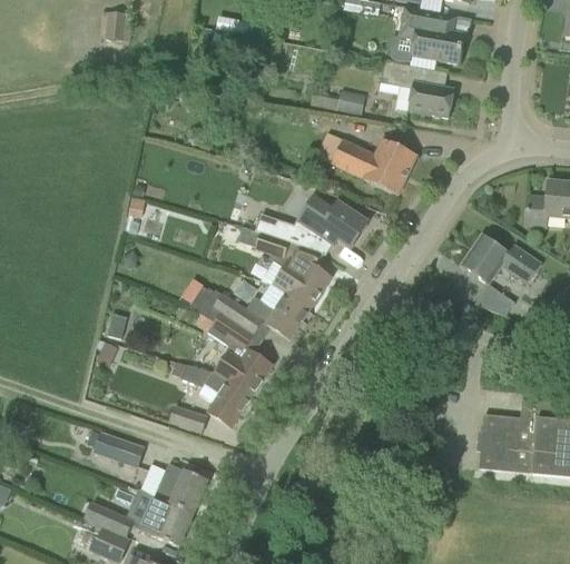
[(354,11),(356,0),(344,0),(343,9),(354,11)]
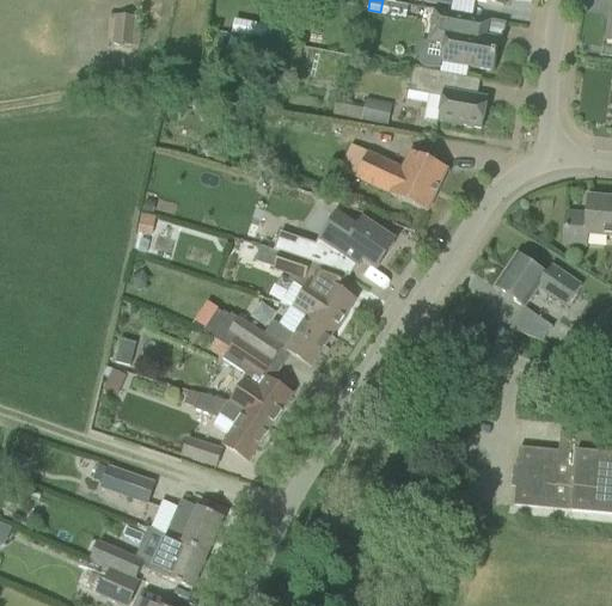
[(442,8),(433,6),(427,38),(445,41),(441,59),(491,67),(497,37),(487,35),(490,17),(458,11),(442,8)]
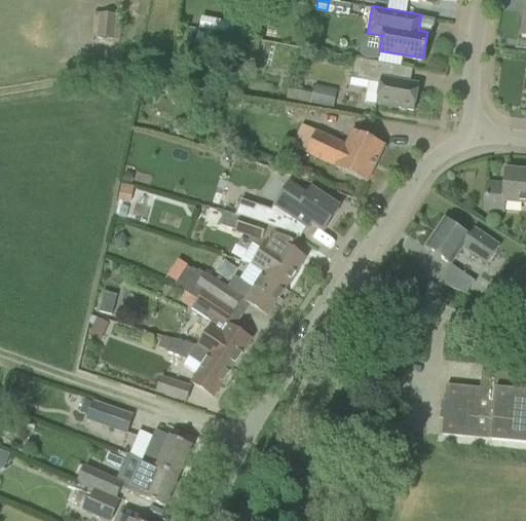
[(99,11),(97,35),(118,37),(120,13),(99,11)]
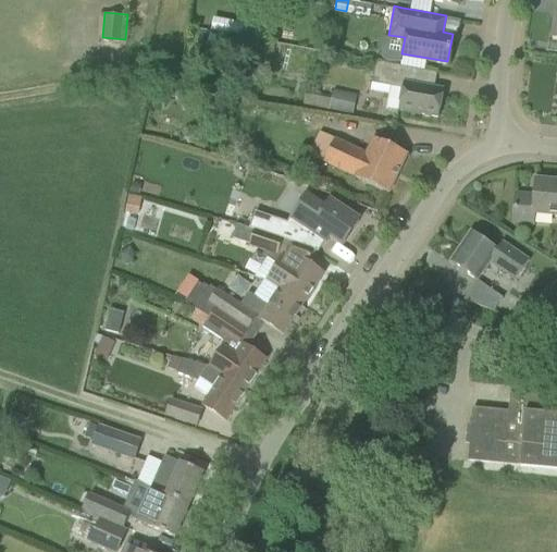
[(265,38),(268,27),(247,24),(245,35),(265,38)]
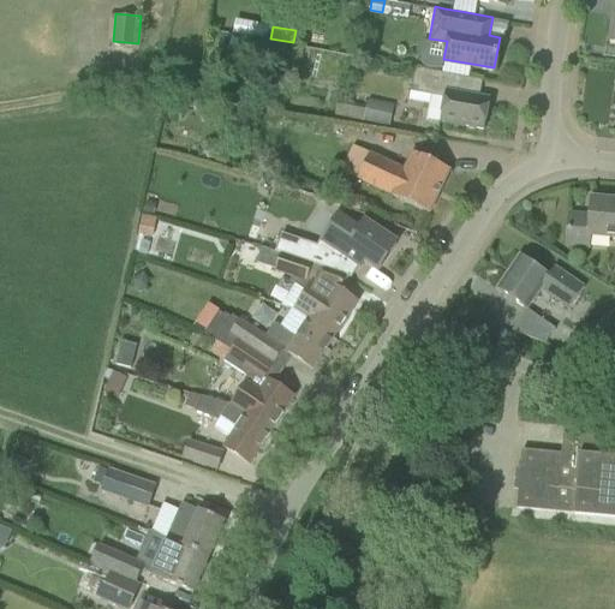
[(412,64),(408,88),(410,88),(429,91),(428,101),(425,115),(439,118),(460,121),(483,126),(489,95),(467,91),(470,75),(469,75),(448,71),(447,70),(412,64)]
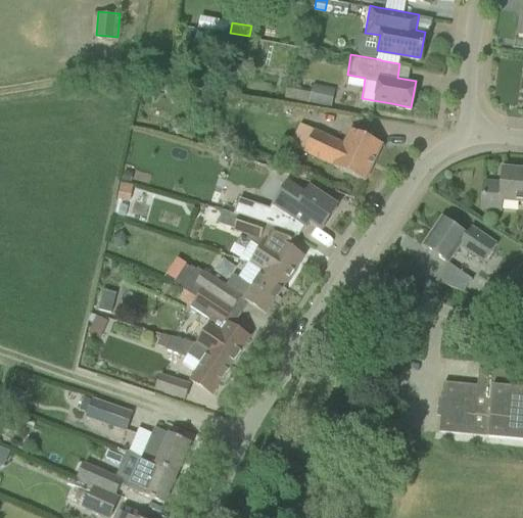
[(308,100),(311,87),(287,82),(284,95),(308,100)]
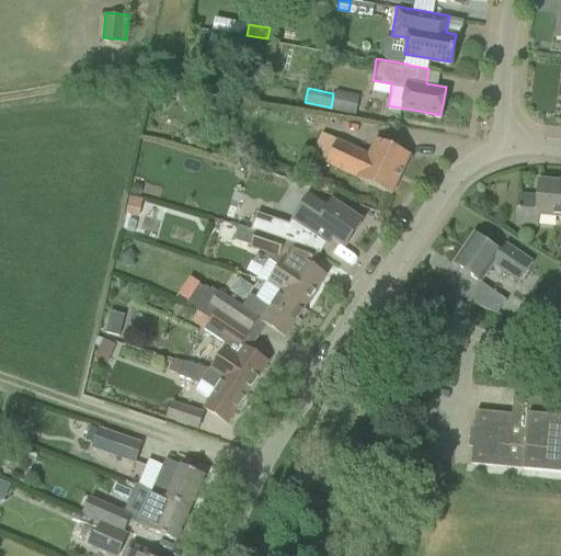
[(309,154),(370,182),(390,192),(410,151),(375,135),(367,150),(321,129),(309,154)]
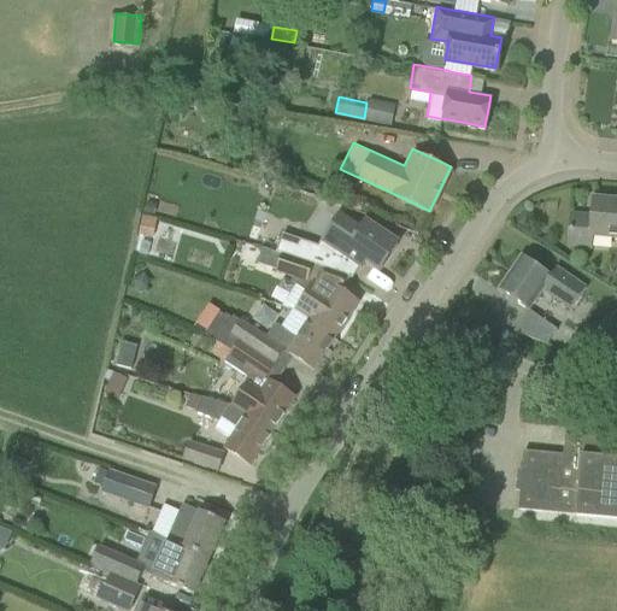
[(218,148),(216,158),(227,162),(229,152),(218,148)]
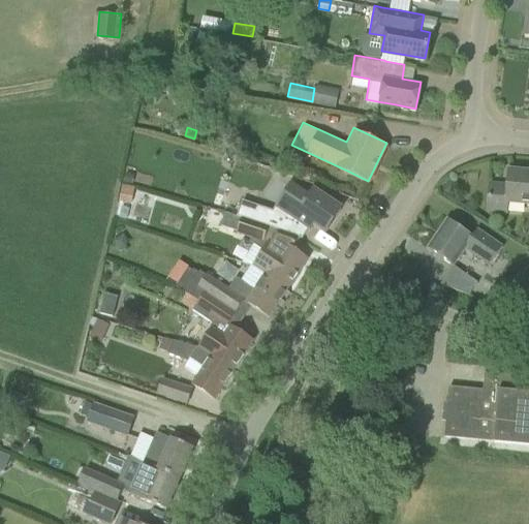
[(241,158),(237,174),(263,182),(269,167),(241,158)]
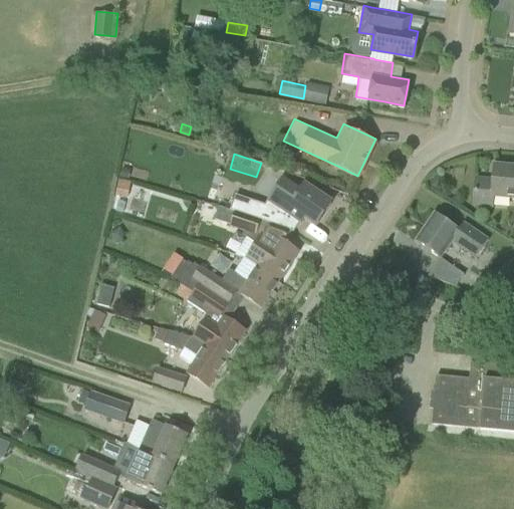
[(513,195),(513,165),(494,164),(493,179),(476,177),(474,201),(494,203),(495,193),(513,195)]
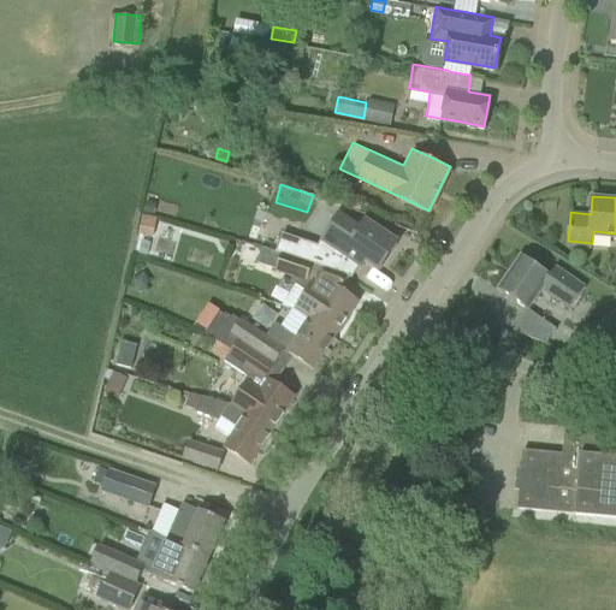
[(154,201),(144,199),(142,208),(153,211),(154,201)]
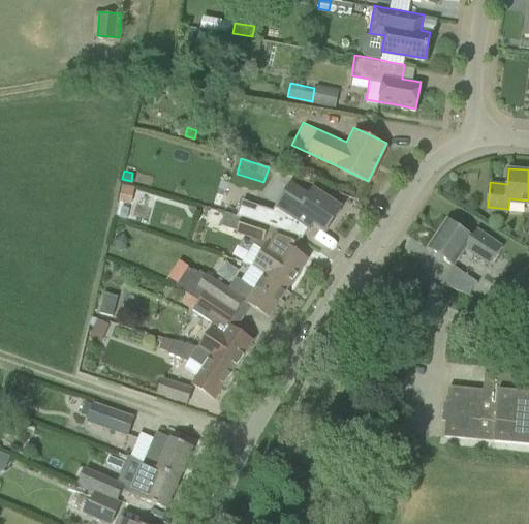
[(459,185),(448,179),(442,189),(454,195),(459,185)]
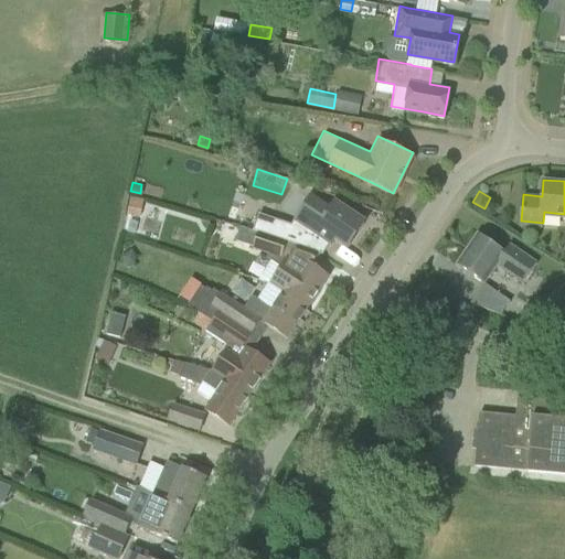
[(257,211),(252,228),(258,229),(287,239),(313,248),(318,251),(318,250),(326,239),(329,243),(333,236),(347,245),(363,222),(333,201),(330,206),(310,193),(290,222),(257,211)]
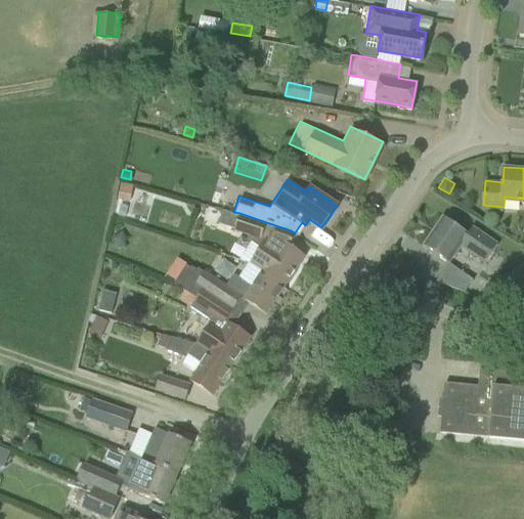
[(120,181),(117,196),(128,198),(131,183),(120,181)]
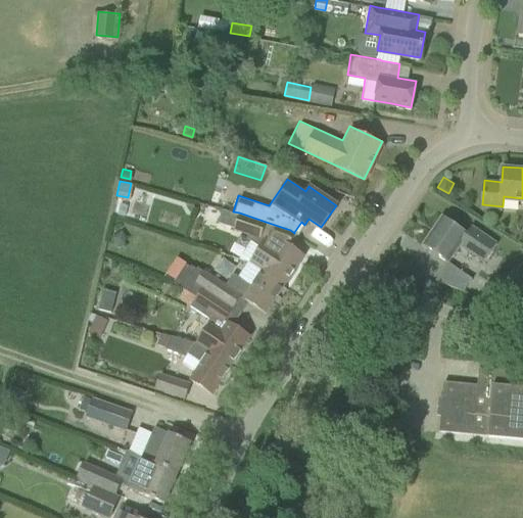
[(219,222),(234,227),(239,213),(233,212),(223,207),(219,222)]
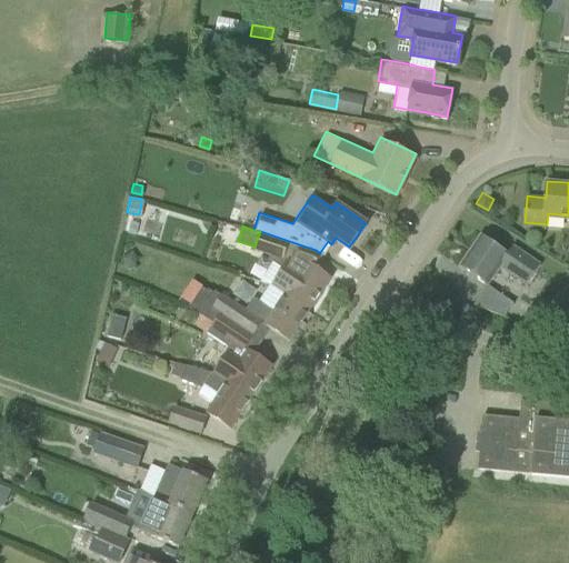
[(260,231),(255,248),(285,257),(289,241),(260,231)]
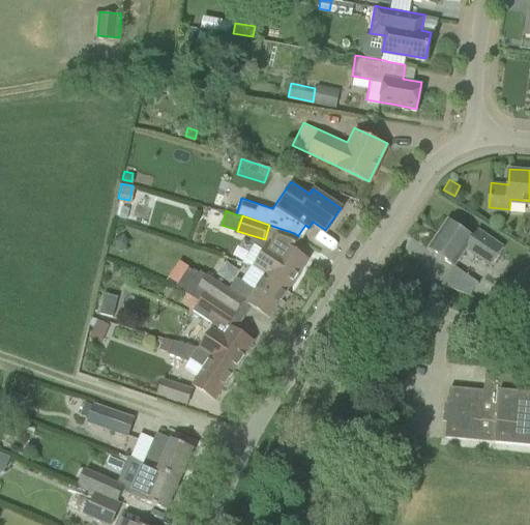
[(465,244),(491,262),(503,243),(477,226),(472,233),(447,215),(428,244),(452,262),(465,244)]
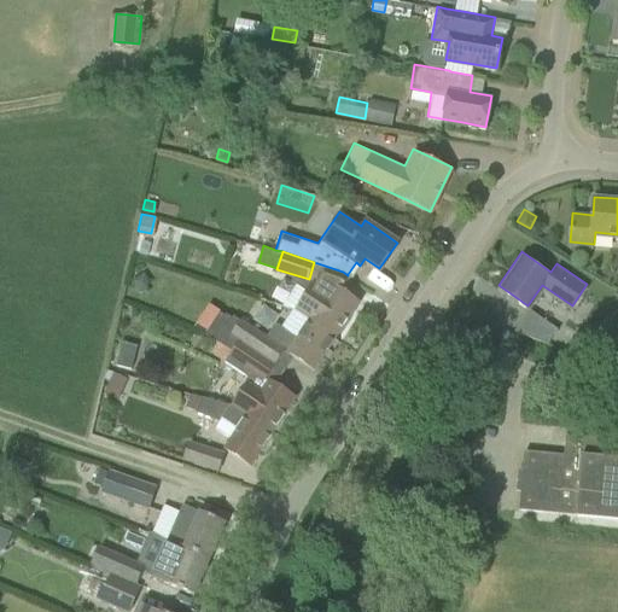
[(146,289),(147,280),(147,277),(144,270),(130,278),(139,292),(146,289)]
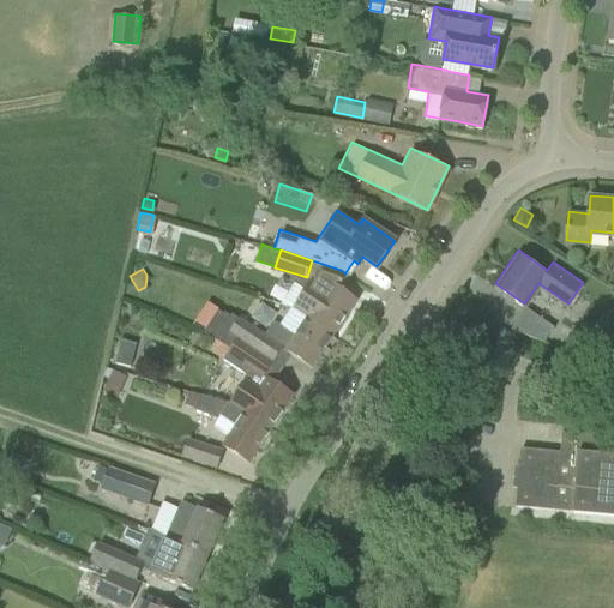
[(293,305),(307,314),(333,332),(356,299),(337,286),(311,278),(293,305)]
